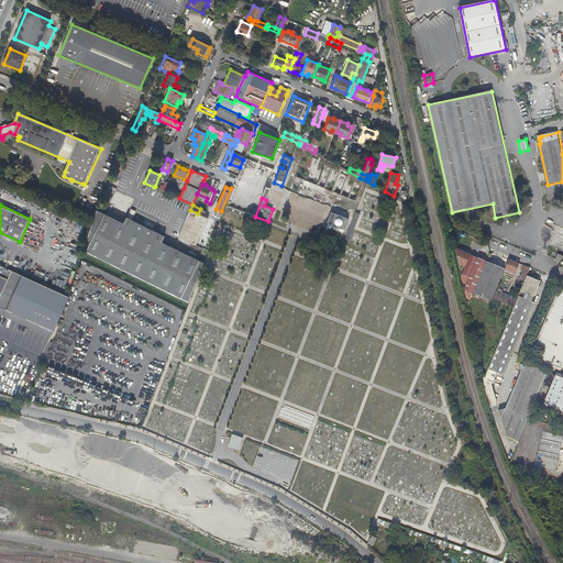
[(225,209),(254,220),(255,217),(227,206),(225,209)]
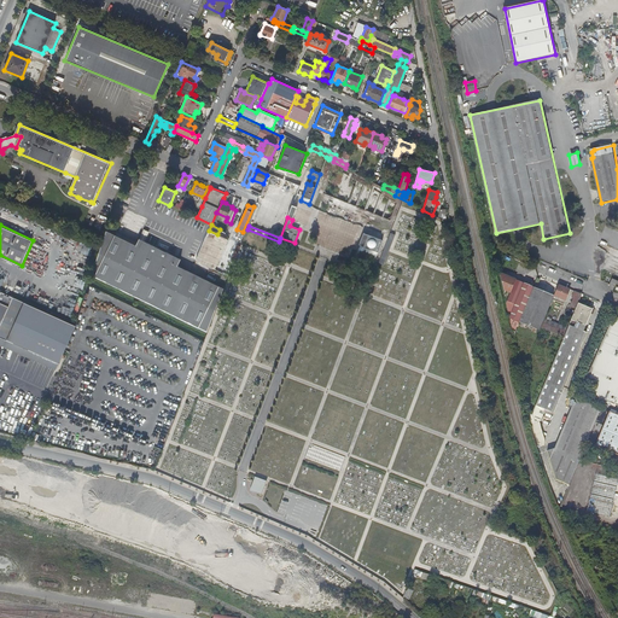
[(138,245),(106,229),(92,274),(208,331),(223,287),(180,266),(184,260),(140,238),(138,245)]
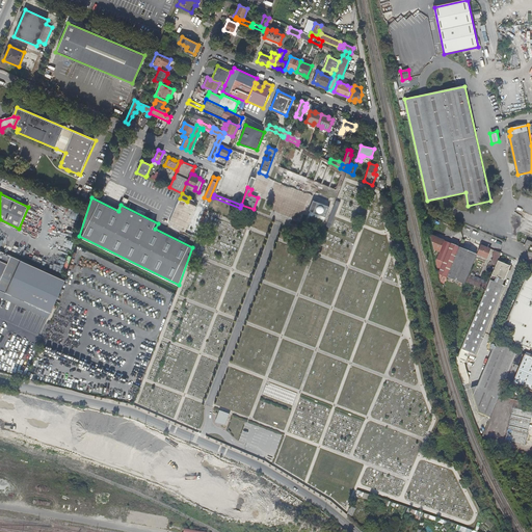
[(195,201),(194,200),(189,197),(187,202),(180,198),(168,223),(185,232),(197,205),(194,204),(195,201)]
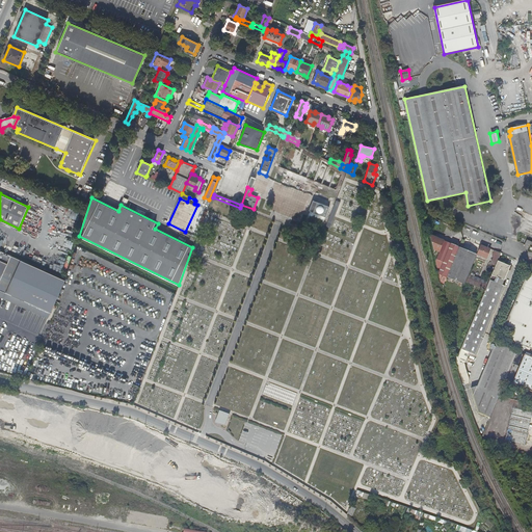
[(329,207),(313,201),(309,210),(325,217),(329,207)]
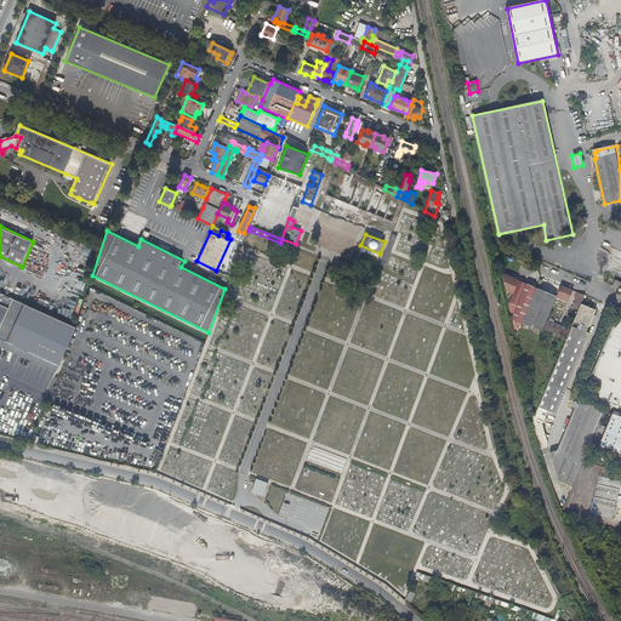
[(33,244),(23,265),(27,266),(36,245),(33,244)]
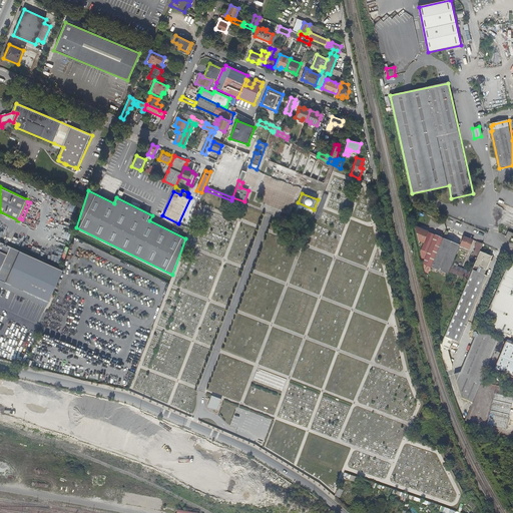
[(429,267),(442,237),(415,226),(418,240),(423,242),(420,250),(423,264),(429,267)]
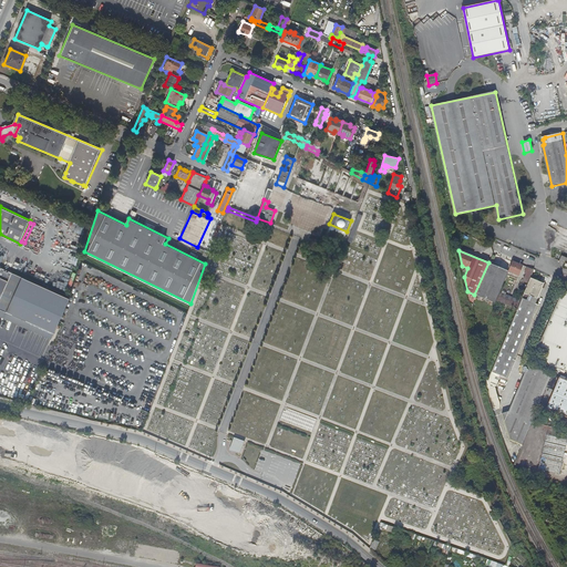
[(508,271),(507,271),(506,275),(517,279),(523,266),(513,263),(508,271)]
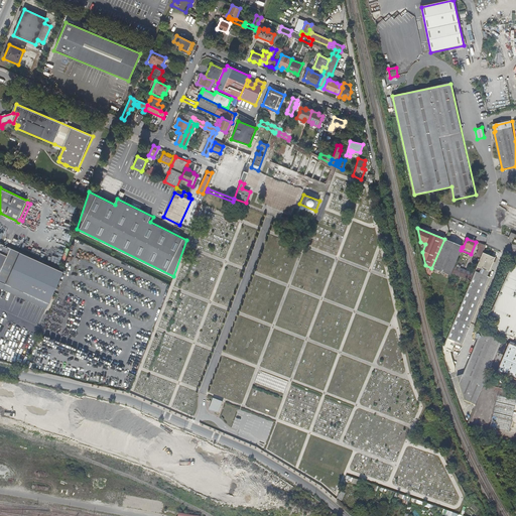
[(462,247),(445,240),(433,268),(449,275),(462,247)]
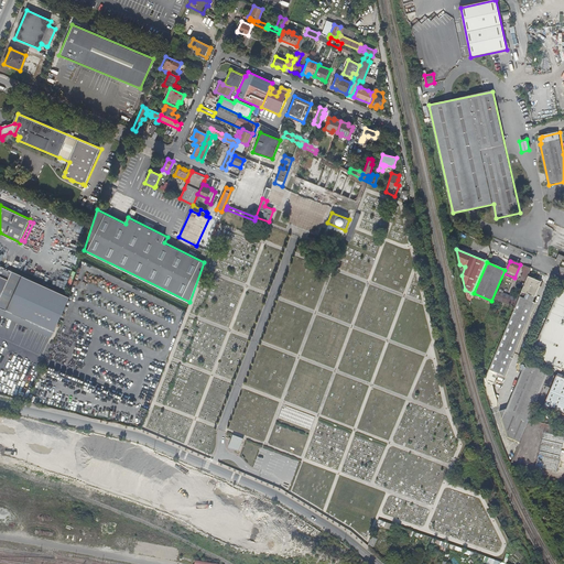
[(0,274),(9,279),(12,271),(0,266),(0,274)]
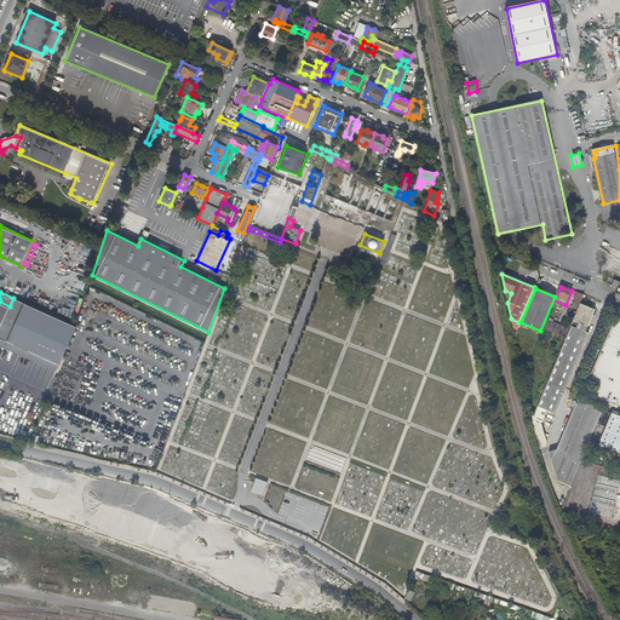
[(573,308),(578,310),(580,304),(584,296),(575,292),(574,297),(577,298),(573,308)]
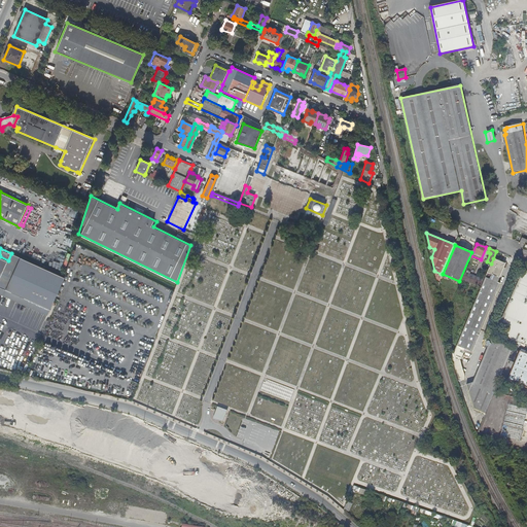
[(11,253),(8,260),(18,265),(21,258),(11,253)]
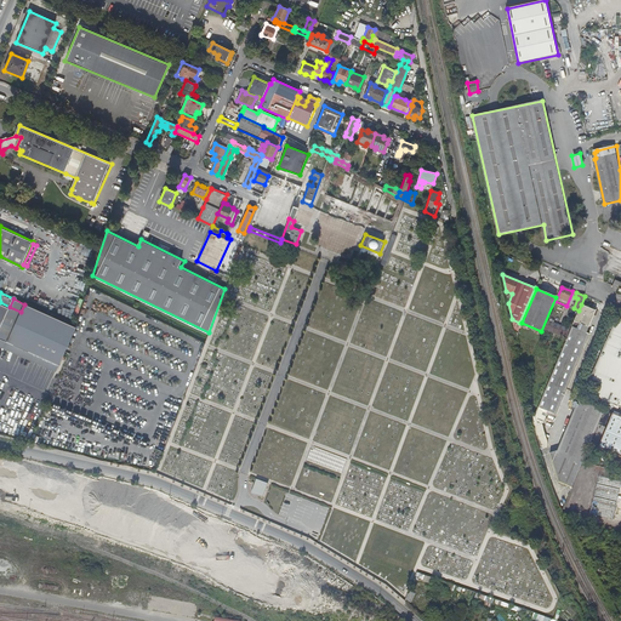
[(72,335),(77,326),(24,305),(21,312),(72,335)]
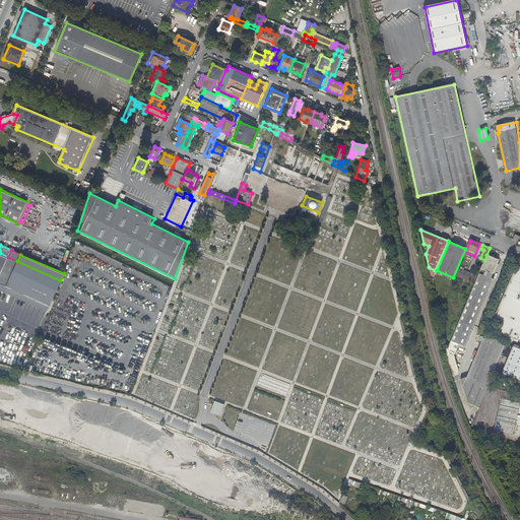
[(499,260),(486,255),(484,260),(477,275),(476,279),(474,283),(449,342),(455,345),(461,347),(462,345),(464,346),(493,280),(491,279),(499,260)]
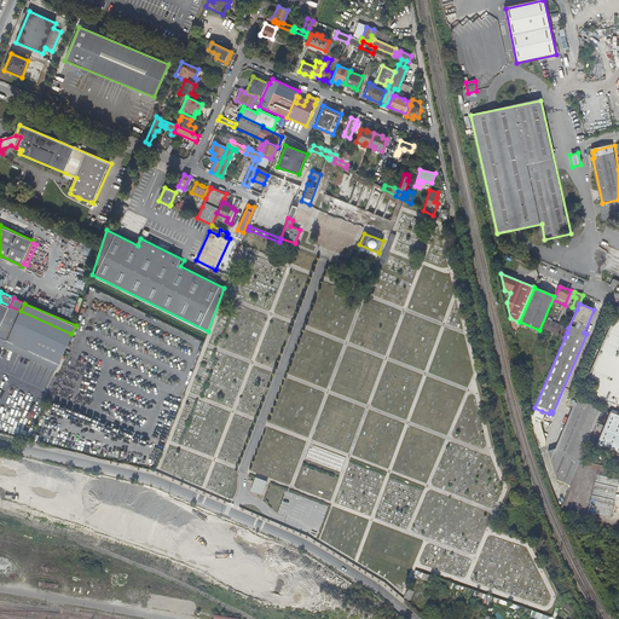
[(0,341),(6,345),(21,311),(10,306),(0,328),(0,341)]
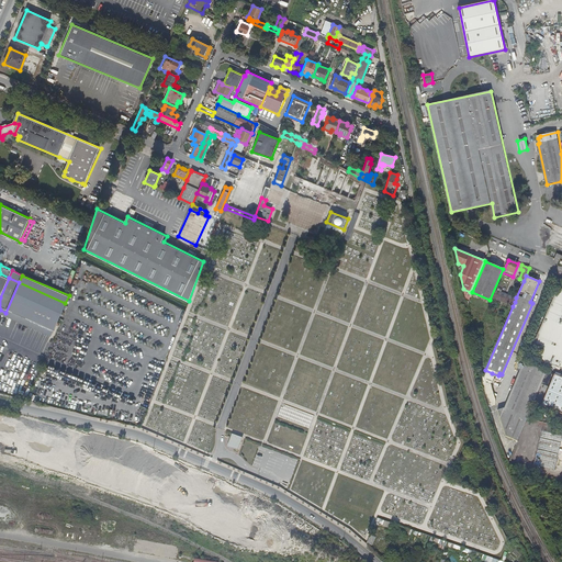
[(6,313),(52,334),(65,303),(19,282),(6,313)]
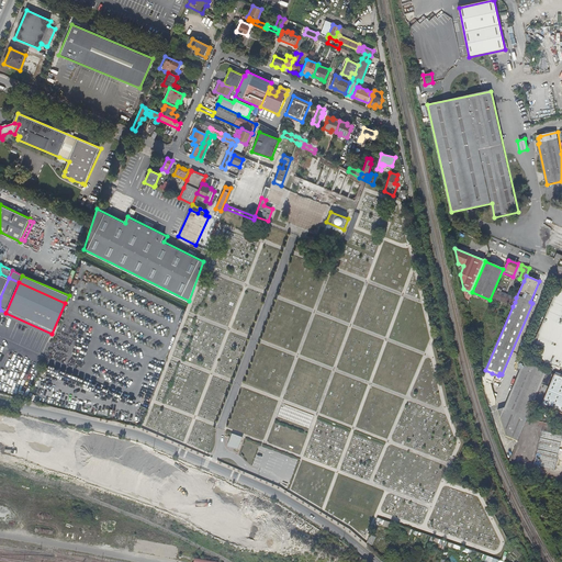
[(536,359),(538,360),(559,369),(561,370),(561,289),(559,288),(532,348),(539,351),(536,359)]
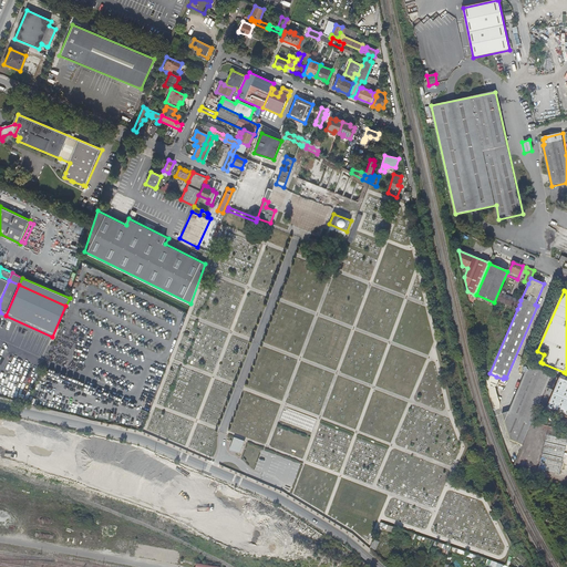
[(497,296),(519,305),(521,300),(500,291),(497,296)]
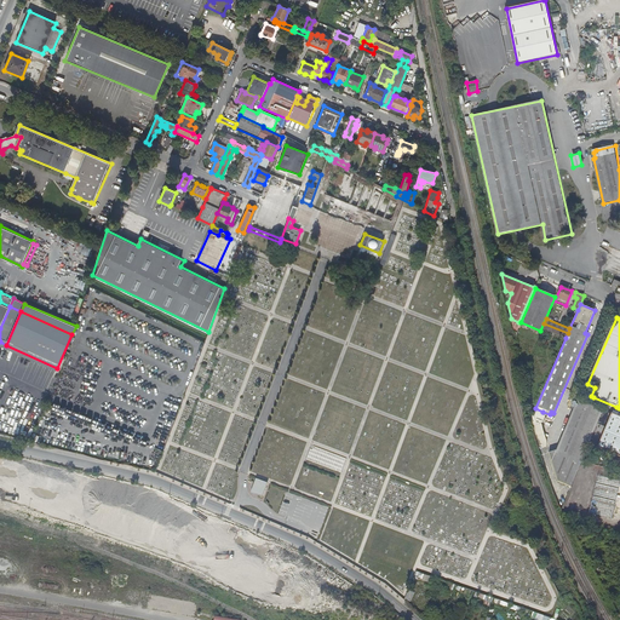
[(568,333),(544,323),(541,328),(566,338),(568,333)]
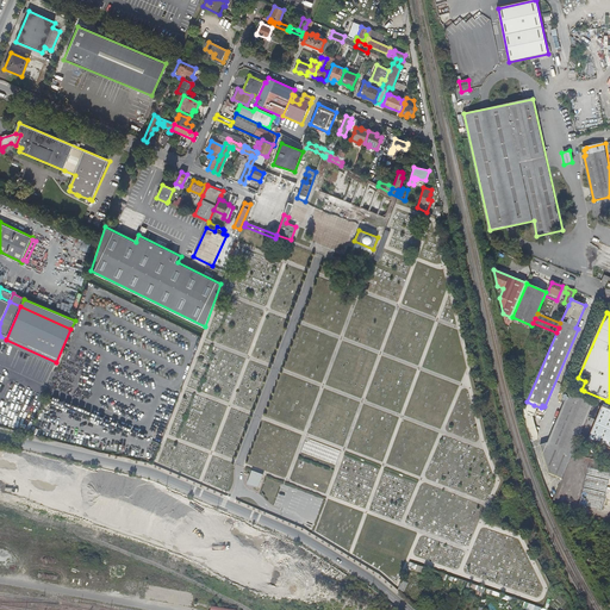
[(56,362),(6,340),(0,336),(0,337),(56,363),(56,362)]
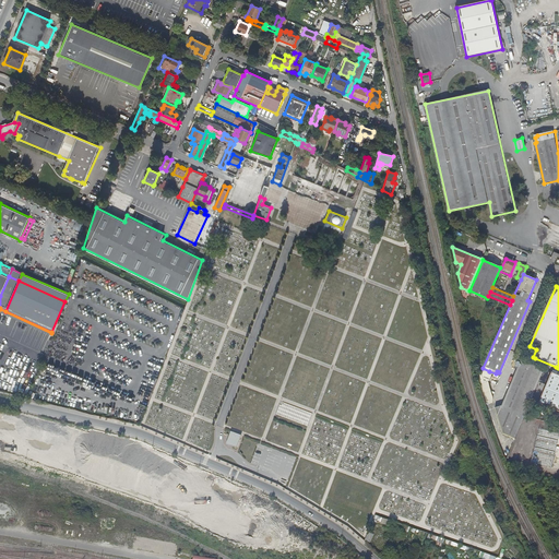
[(556,367),(535,358),(534,360),(555,369),(556,367)]
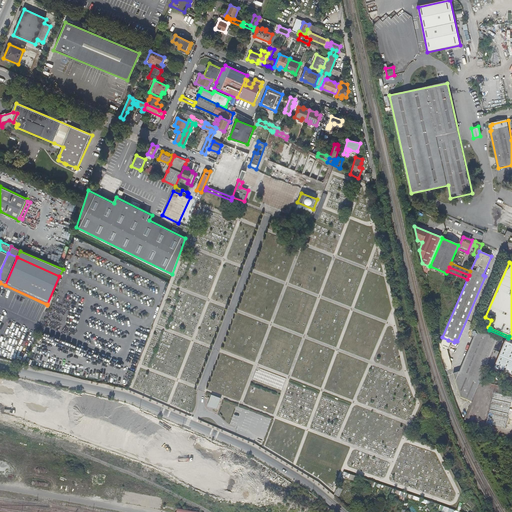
[(460,399),(471,402),(471,401),(480,381),(485,370),(498,338),(477,330),(459,371),(452,374),(460,399)]
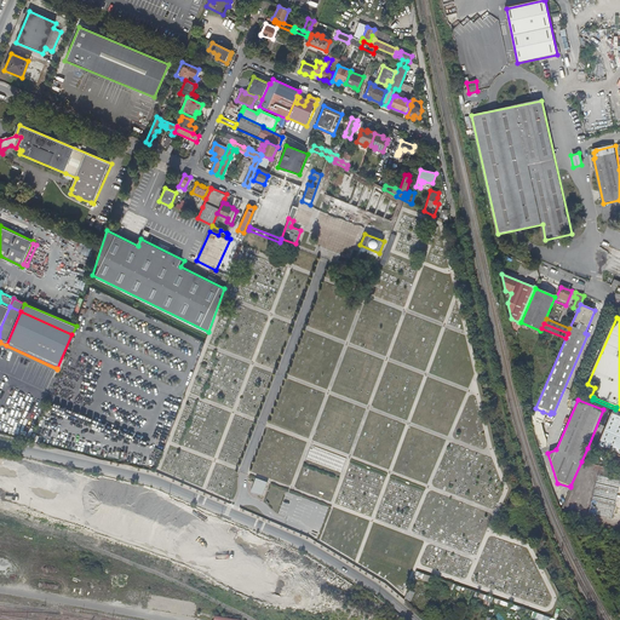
[(535,408),(530,420),(534,434),(539,449),(546,447),(538,420),(539,420),(543,412),(535,408)]
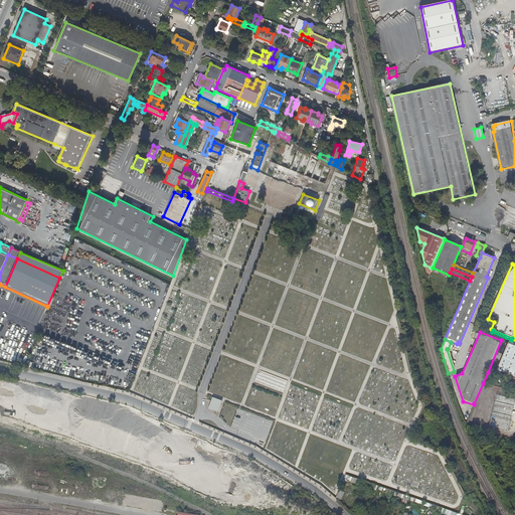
[(505,342),(501,340),(488,372),(492,373),(493,370),(514,379),(514,345),(507,343),(502,354),(501,354),(505,342)]
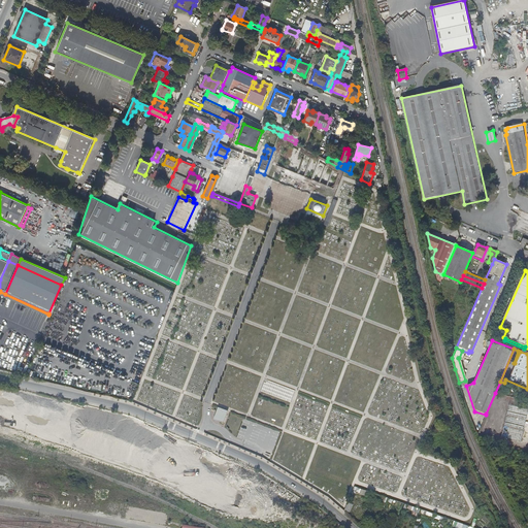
[(501,436),(521,440),(527,410),(527,408),(509,404),(501,436)]
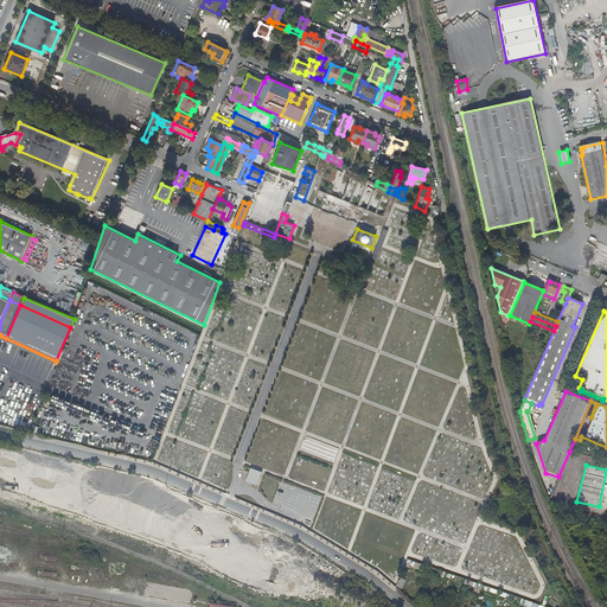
[(250,483),(257,485),(261,473),(250,468),(249,473),(254,474),(250,483)]
